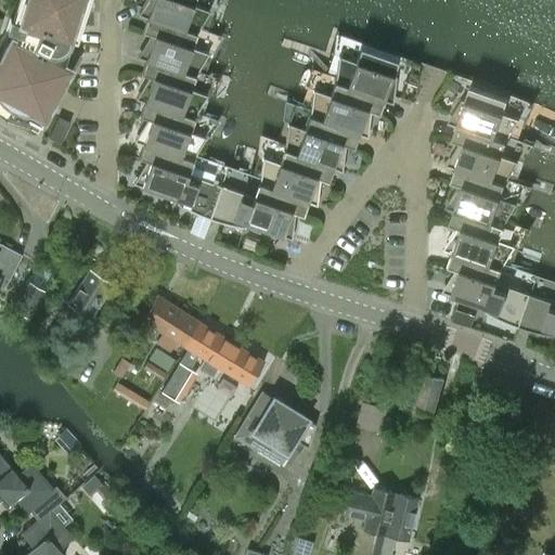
[(16,0),(11,18),(9,17),(4,29),(21,35),(18,41),(10,37),(0,56),(0,113),(36,132),(69,68),(77,54),(65,48),(67,38),(75,40),(88,0),(16,0)]
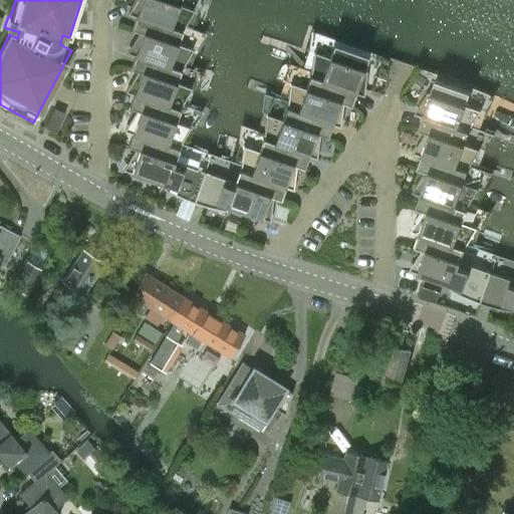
[(179,4),(180,0),(135,0),(126,13),(136,16),(131,29),(139,31),(159,37),(163,25),(181,31),(194,10),(179,4)]
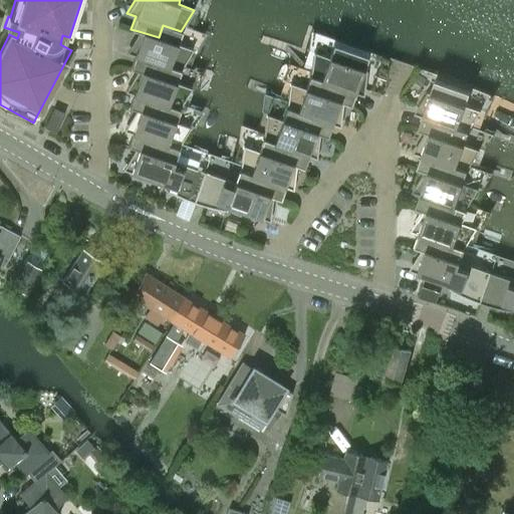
[(181,31),(163,25),(159,37),(139,31),(125,52),(134,55),(130,68),(137,70),(138,70),(158,76),(162,64),(180,70),(193,49),(177,43),(182,31),(181,31)]
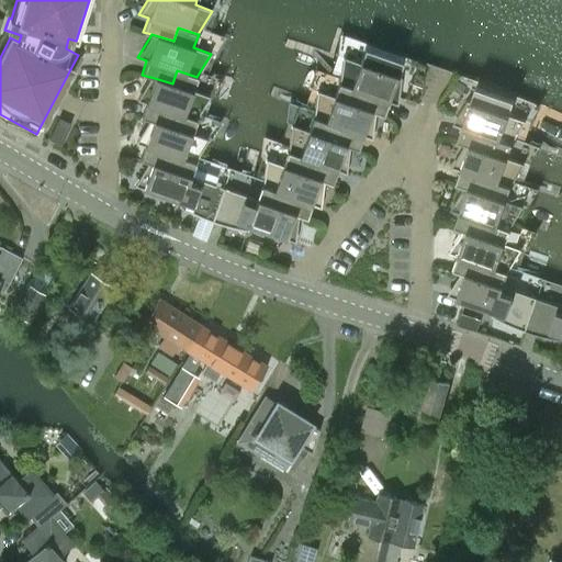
[(397,76),(402,62),(363,48),(359,62),(341,56),(338,82),(338,83),(358,90),(352,104),(374,112),(383,115),(388,101),(396,104),(401,77),(397,76)]
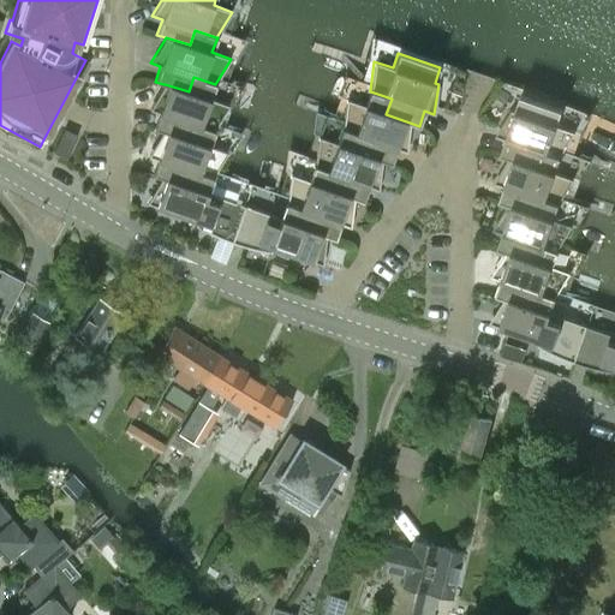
[(215,84),(193,77),(189,91),(165,84),(163,84),(149,109),(159,113),(154,127),(162,131),(163,130),(186,138),(192,124),(213,131),(214,131),(228,106),(210,99),(216,84),(215,84)]
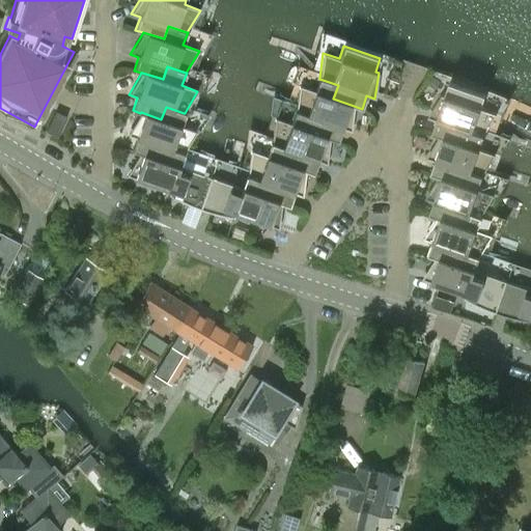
[(319,79),(319,78),(314,91),(299,85),(296,111),(313,118),(309,131),(330,138),(337,141),(342,129),(351,131),(354,106),(333,99),(338,85),(319,79)]
